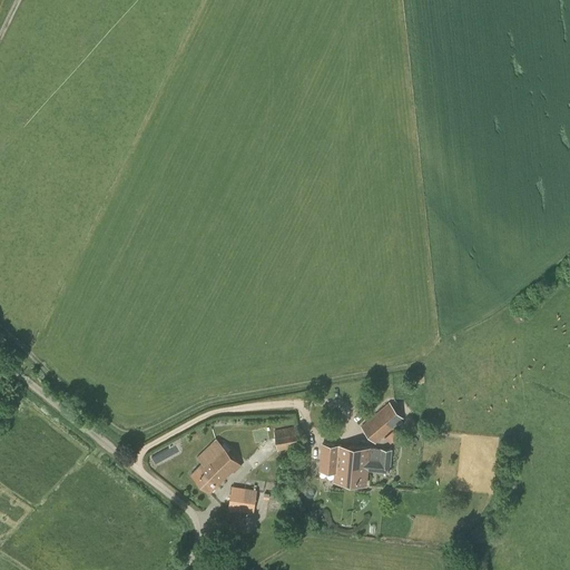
[(376,444),(404,420),(405,420),(410,416),(399,403),(394,406),(390,401),(362,426),(376,444)]
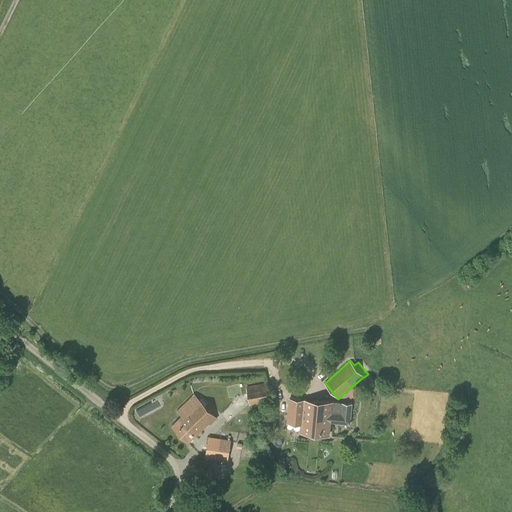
[(224,400),(240,397),(240,396),(248,395),(249,405),(268,402),(265,383),(247,387),(247,384),(222,389),(224,400)]
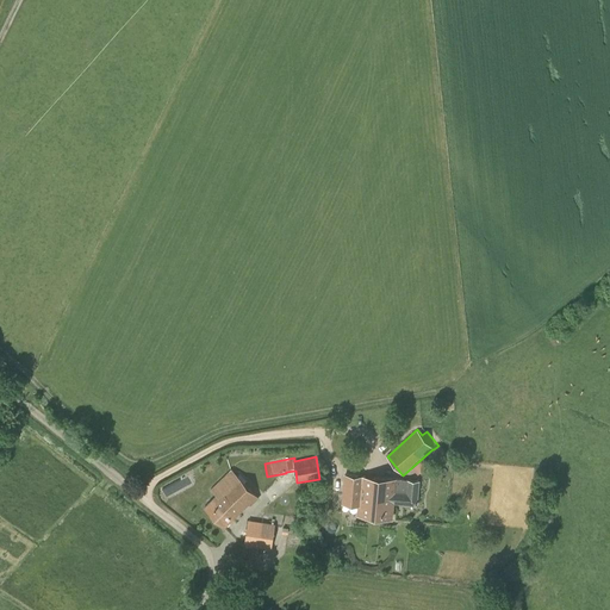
[(205,508),(224,528),(249,504),(250,506),(259,498),(231,470),(211,490),(217,496),(205,508)]
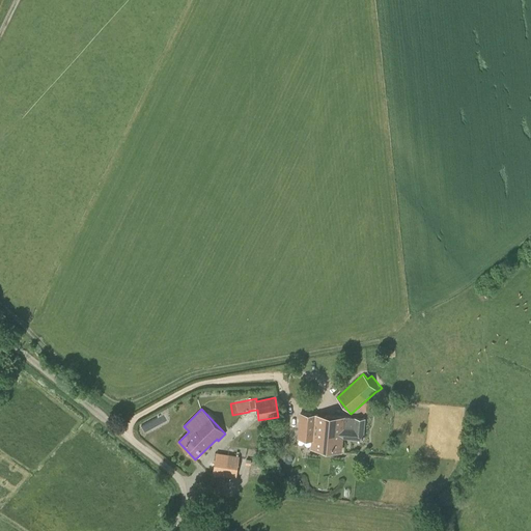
[(313,440),(312,449),(341,451),(342,438),(363,440),(365,418),(301,413),(298,439),(313,440)]
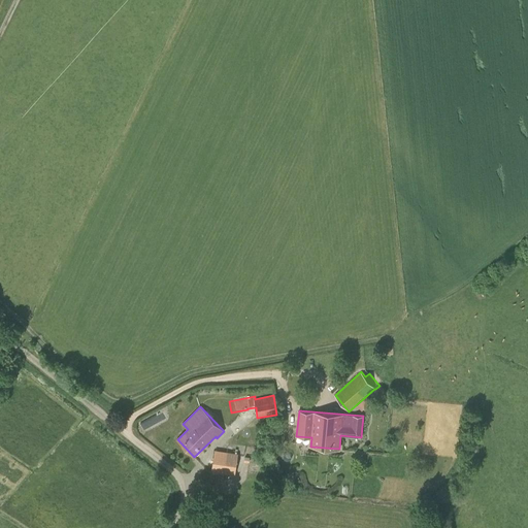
[(228,474),(227,477),(234,479),(234,475),(235,475),(238,454),(220,452),(219,457),(213,456),(211,472),(228,474)]
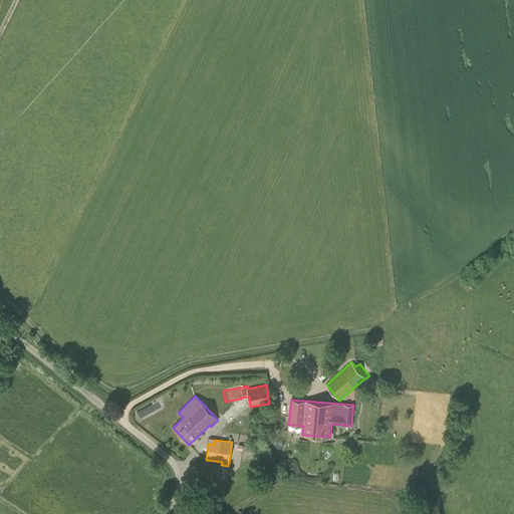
All buildings are outlined.
